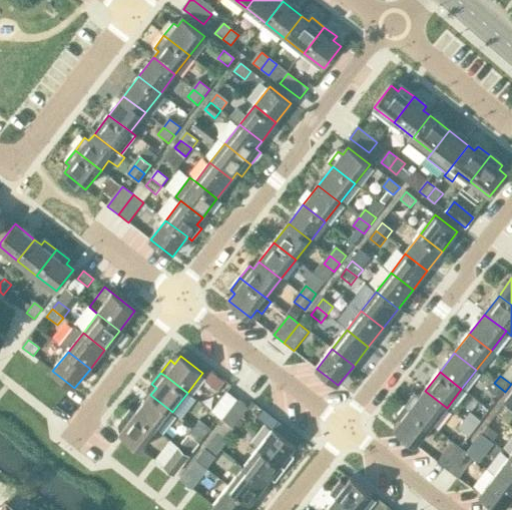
[(489,391),(499,399),(505,392),(494,383),(489,391)]
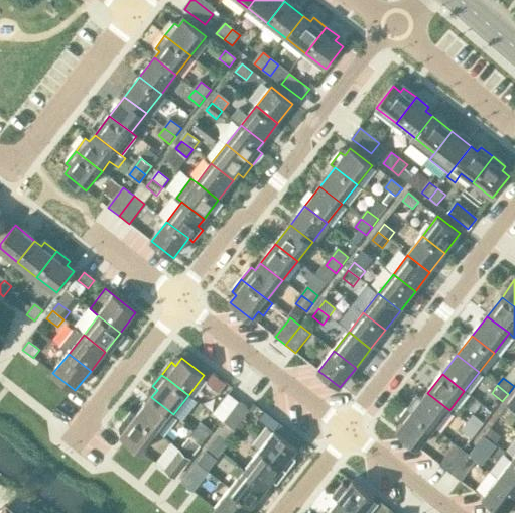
[(408,408),(434,429),(449,410),(427,393),(422,399),(417,396),(408,408)]
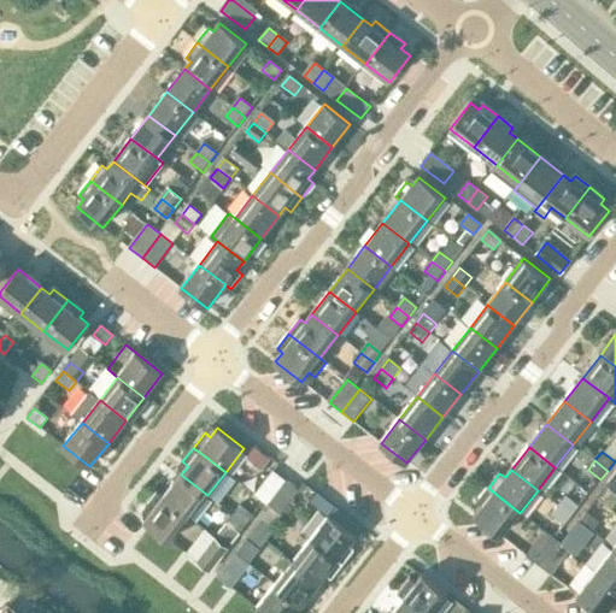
[(256,496),(269,506),(287,482),(274,472),(256,496)]
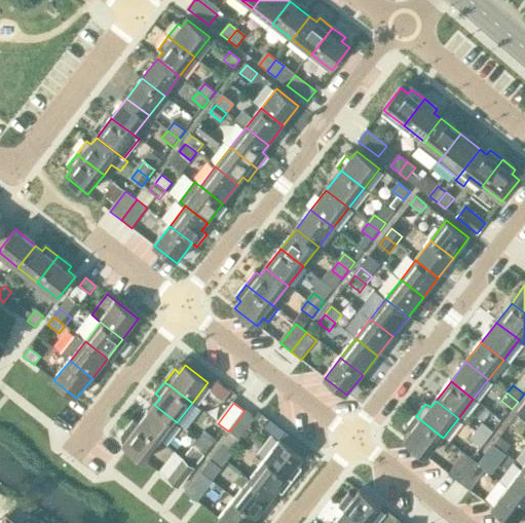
[(139,424),(161,442),(177,422),(154,405),(139,424)]
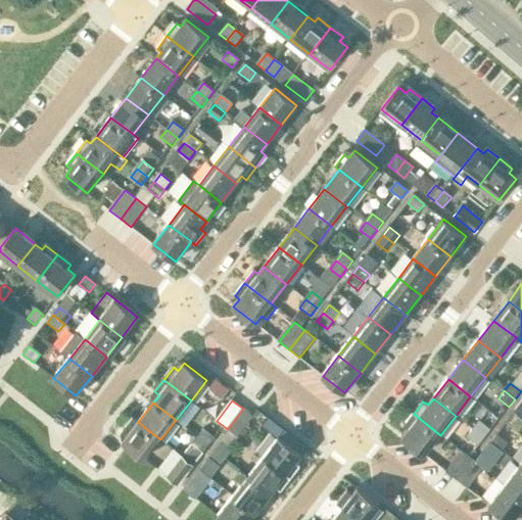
[(228,429),(238,437),(253,417),(243,409),(228,429)]
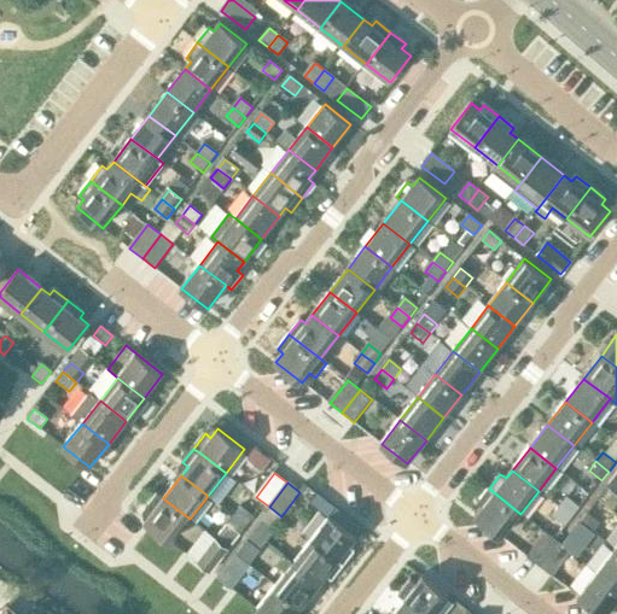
[(476,516),(502,537),(521,514),(489,489),(477,504),(483,508),(476,516)]
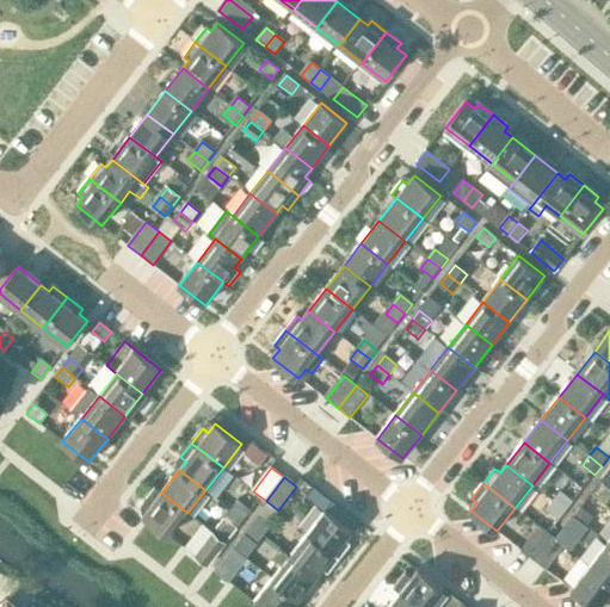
[(143,516),(170,537),(188,513),(161,493),(155,488),(145,502),(151,507),(143,516)]
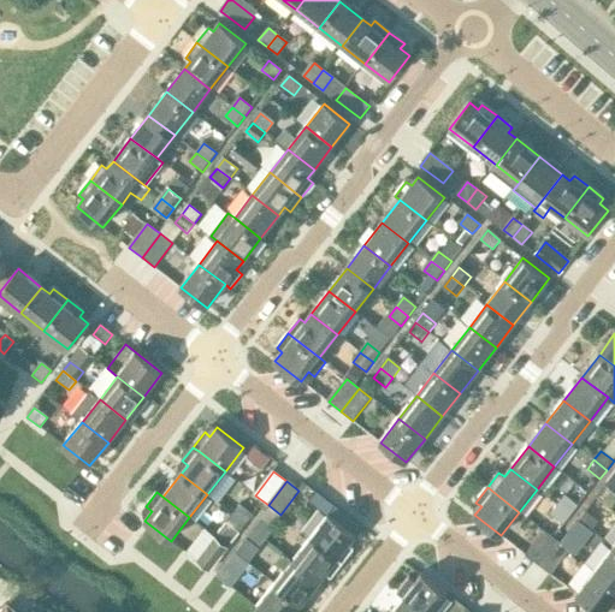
[(559,506),(571,516),(578,506),(566,497),(559,506)]
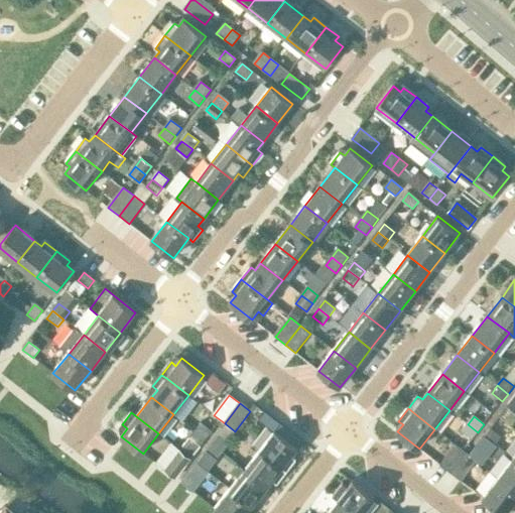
[(196,431),(206,439),(212,432),(202,423),(196,431)]
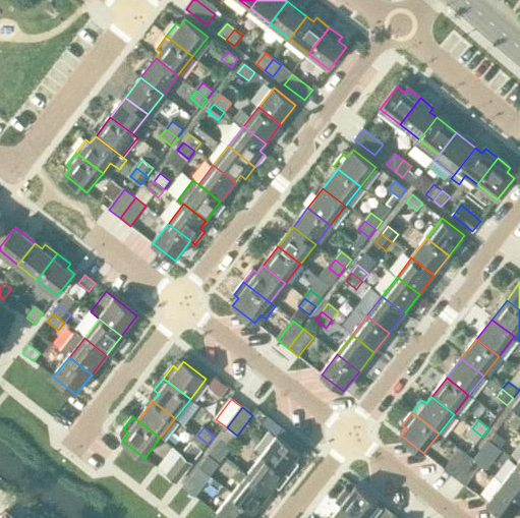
[(466,436),(476,444),(482,437),(472,428),(466,436)]
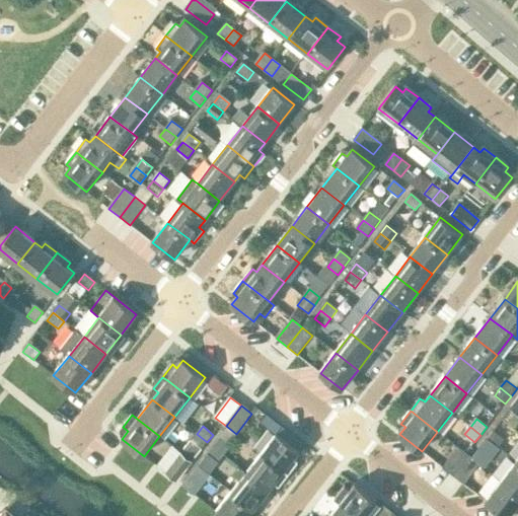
[(488,440),(498,448),(504,440),(494,432),(488,440)]
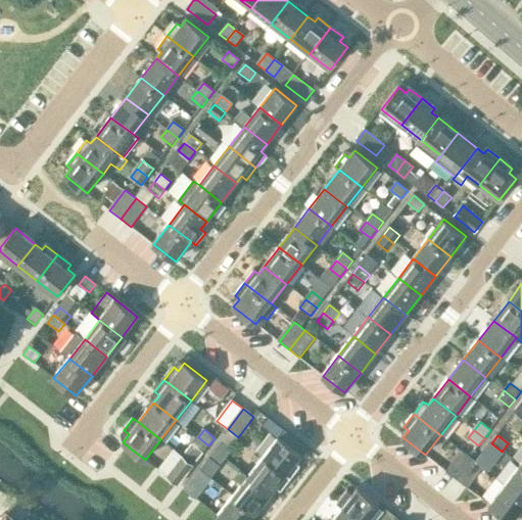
[(192,445),(202,454),(208,445),(198,437),(192,445)]
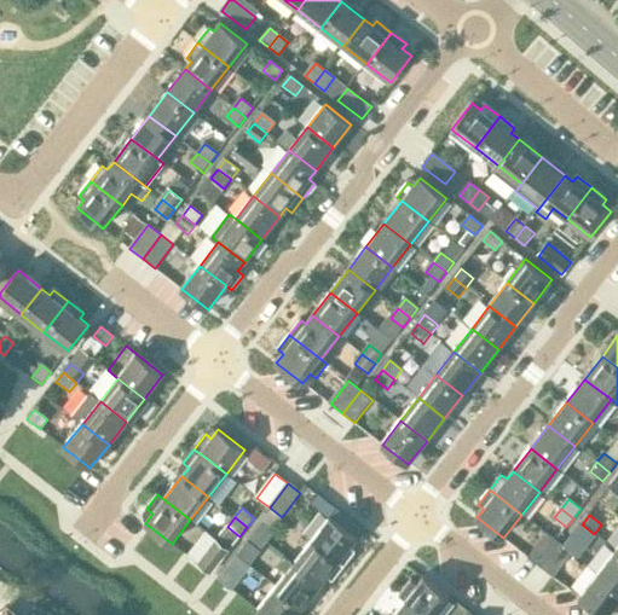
[(330,517),(312,540),(345,566),(356,551),(351,546),(357,538),(330,517)]
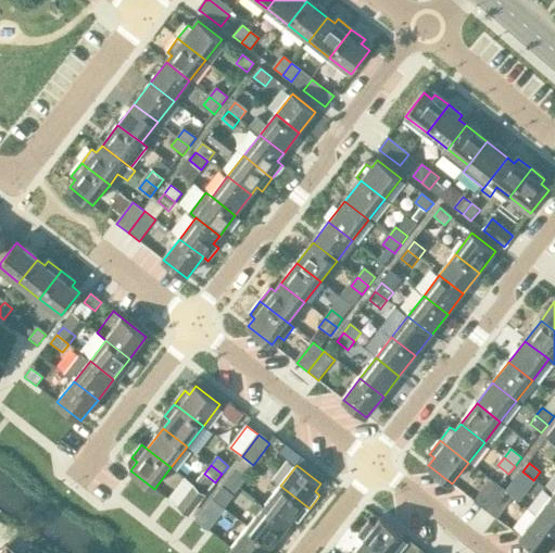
[(229,479),(240,488),(247,480),(236,472),(229,479)]
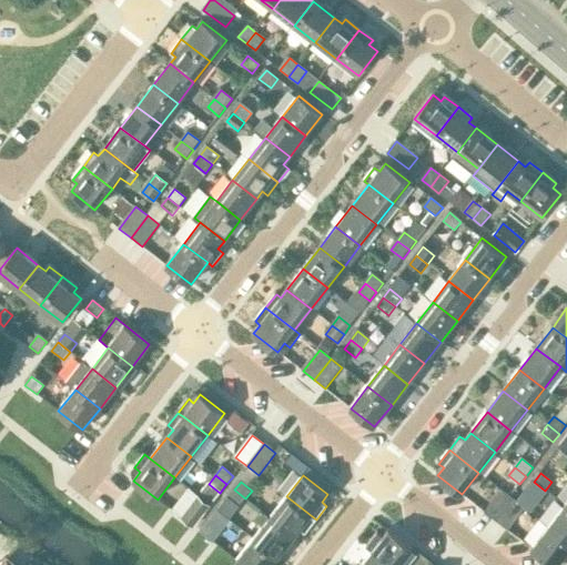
[(527,490),(538,498),(545,491),(534,482),(527,490)]
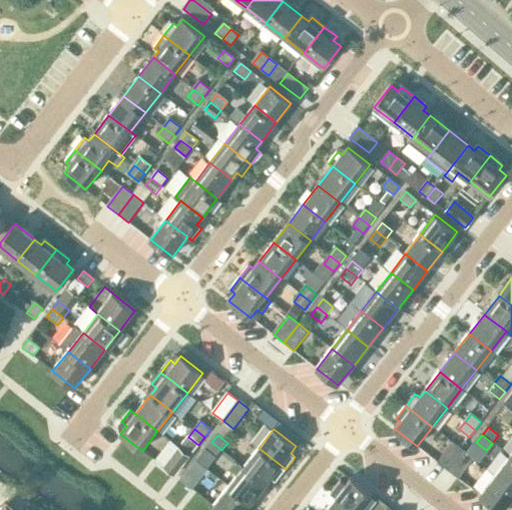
[(205,450),(215,458),(221,450),(211,442),(205,450)]
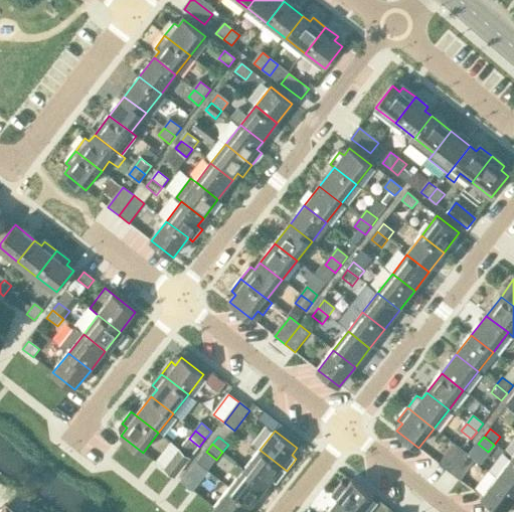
[(440,465),(451,473),(466,453),(455,445),(440,465)]
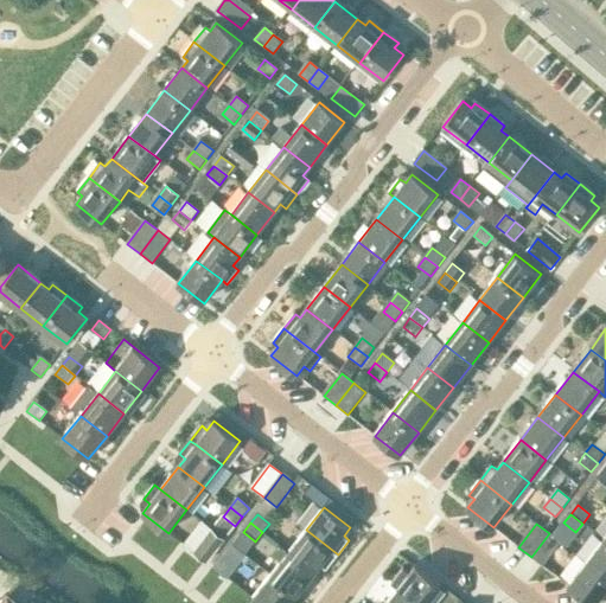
[(195,553),(206,563),(224,539),(212,530),(195,553)]
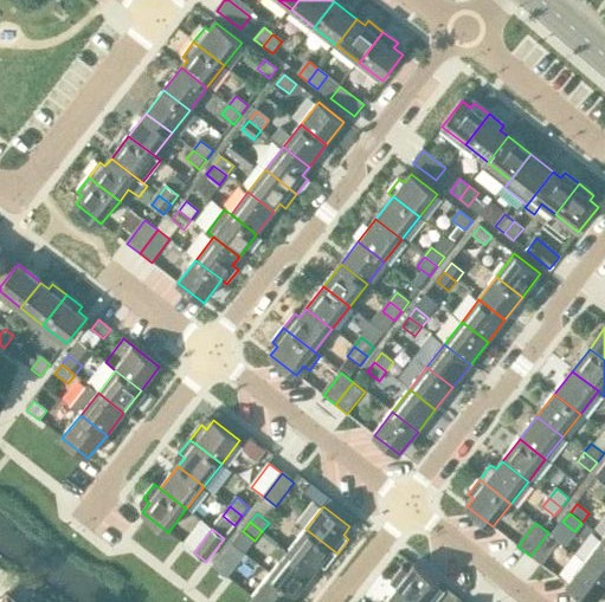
[(288,552),(314,571),(321,563),(326,568),(338,554),(306,529),(288,552)]
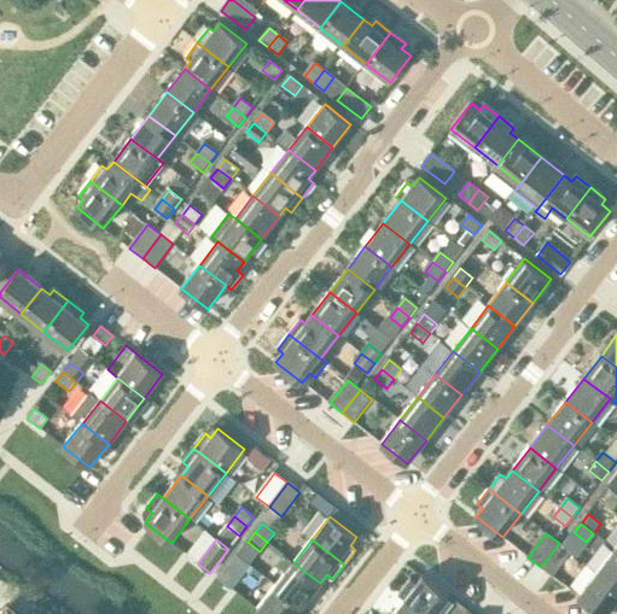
[(541,567),(553,577),(571,553),(559,543),(541,567)]
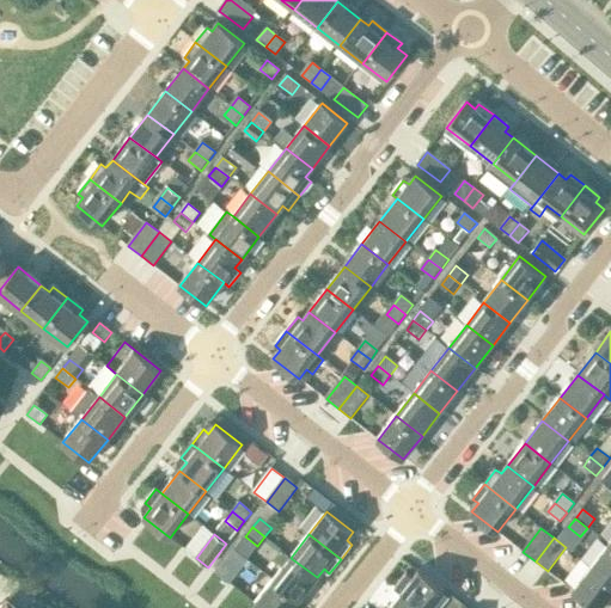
[(610,546),(609,545),(591,567),(610,582),(610,546)]
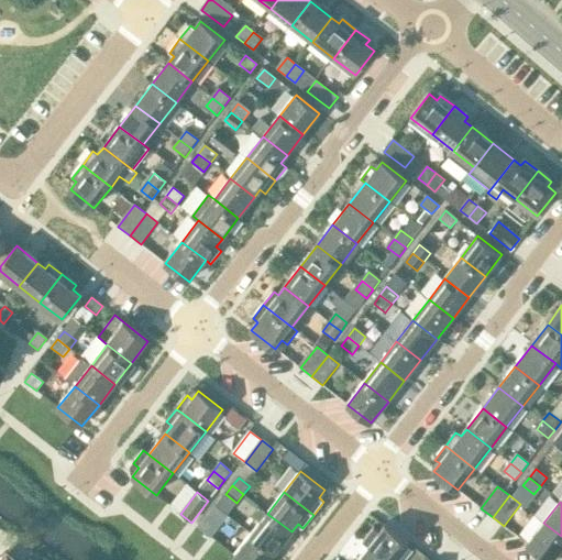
[(251,535),(275,552),(291,531),(267,514),(251,535)]
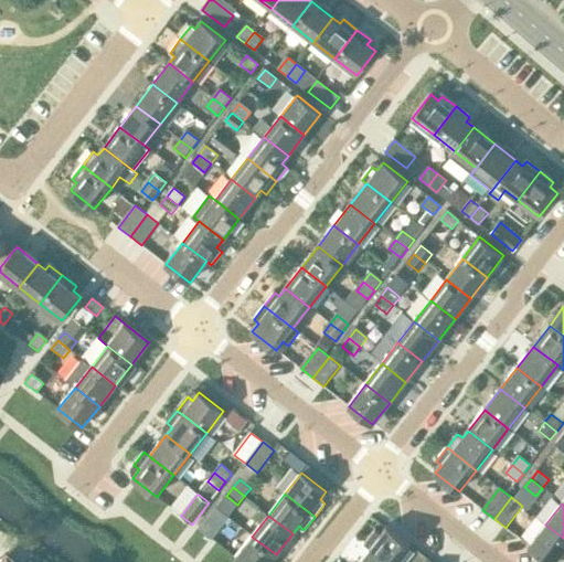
[(200,530),(211,539),(217,530),(206,521),(200,530)]
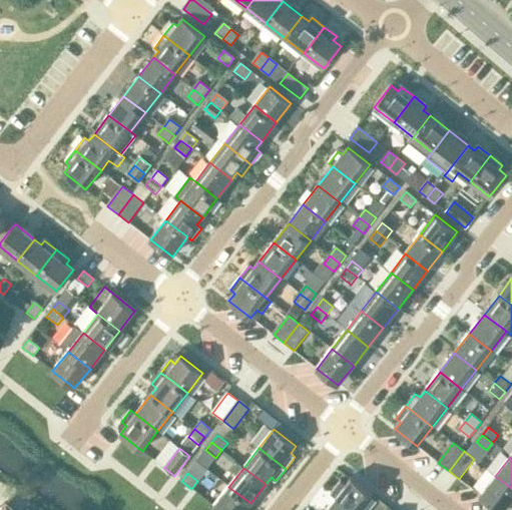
[(480,495),(498,509),(505,509),(508,505),(511,507),(511,488),(495,476),(480,495)]
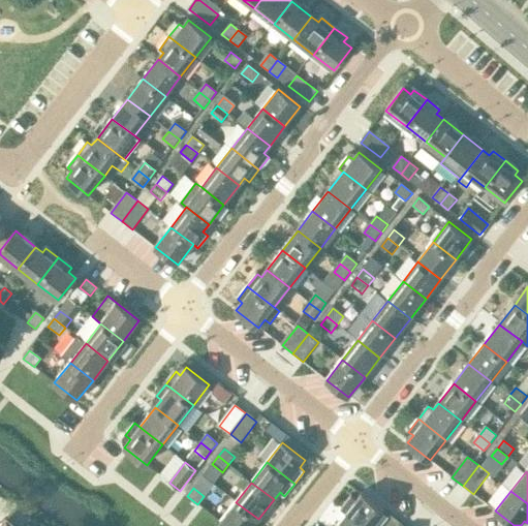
[(346,514),(362,525),(372,525),(384,511),(363,494),(356,501),(351,497),(342,509),(346,514)]
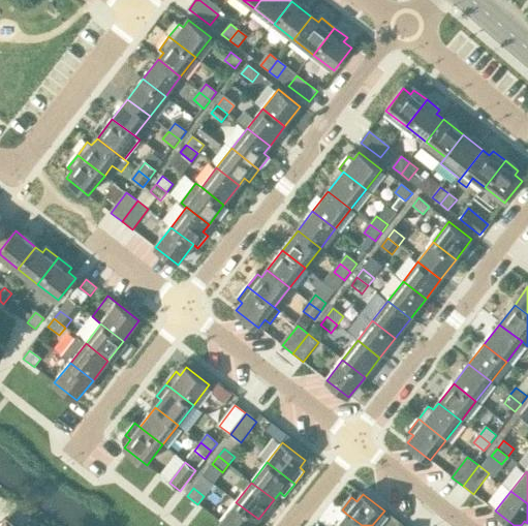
[(220,522),(224,525),(253,525),(258,519),(236,502),(220,522)]
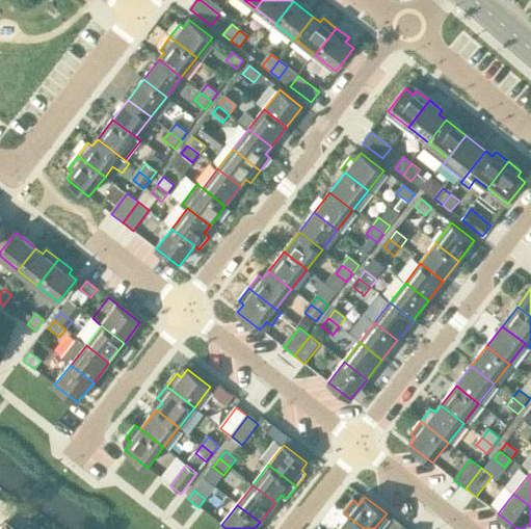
[(364,528),(348,517),(339,528),(364,528)]
